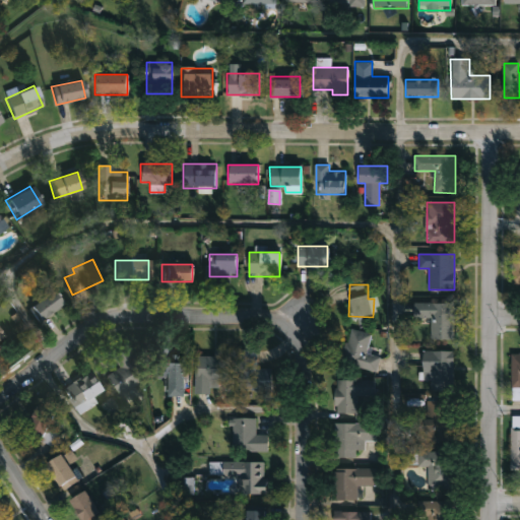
[(62,305),(38,322),(27,307),(52,290),(62,305)]
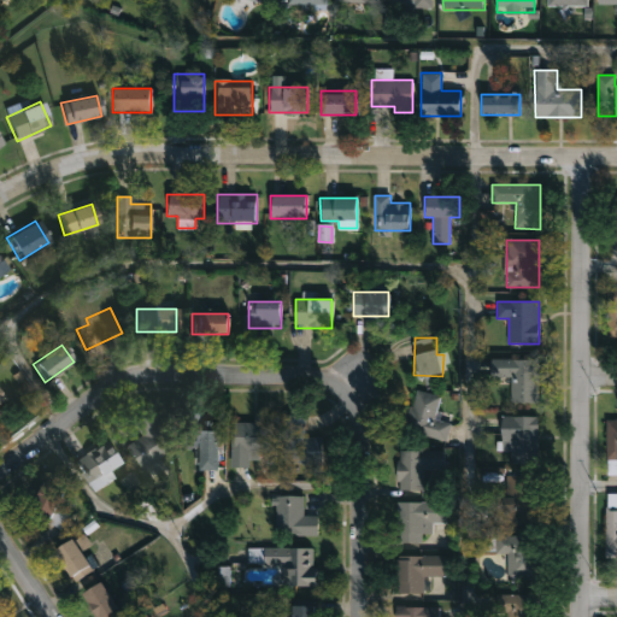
[(511,376),(491,376),(491,359),(539,359),(539,403),(511,403),(511,376)]
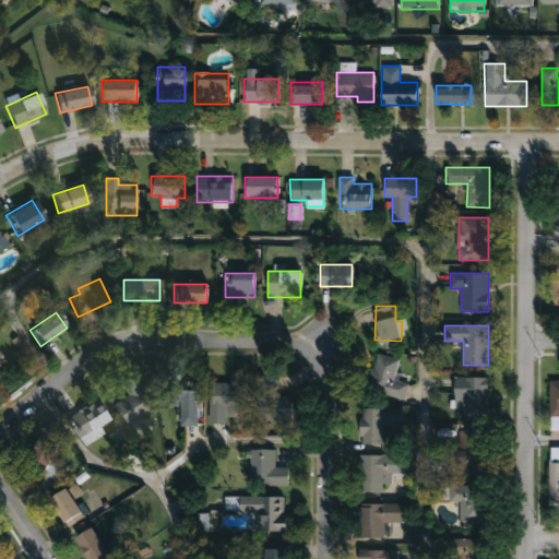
[(396,371),(408,375),(404,399),(368,391),(375,354),(399,359),(396,371)]
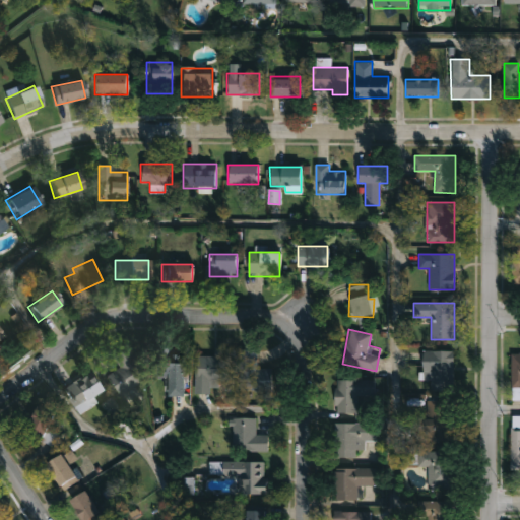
[(119,369),(112,358),(128,348),(145,380),(116,395),(106,376),(119,369)]
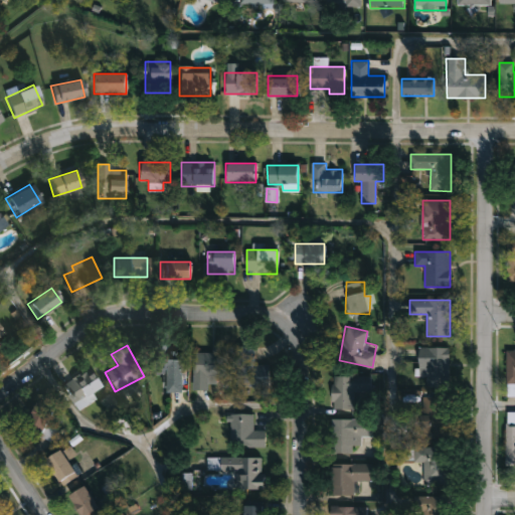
[(150,345),(182,345),(181,388),(168,388),(169,374),(150,374),(150,345)]
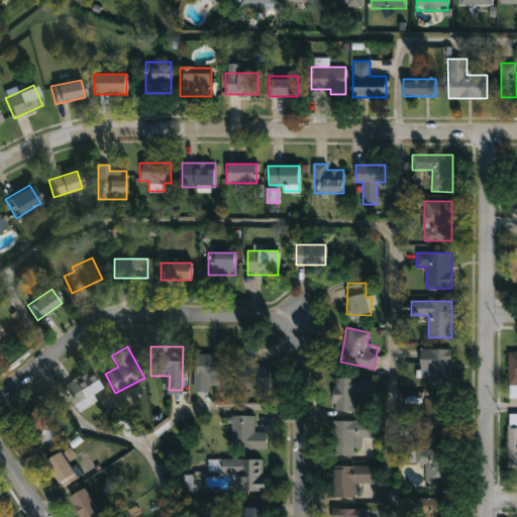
[(229,378),(217,378),(217,385),(208,385),(208,391),(194,391),(195,353),(212,354),(213,347),(230,347),(229,378)]
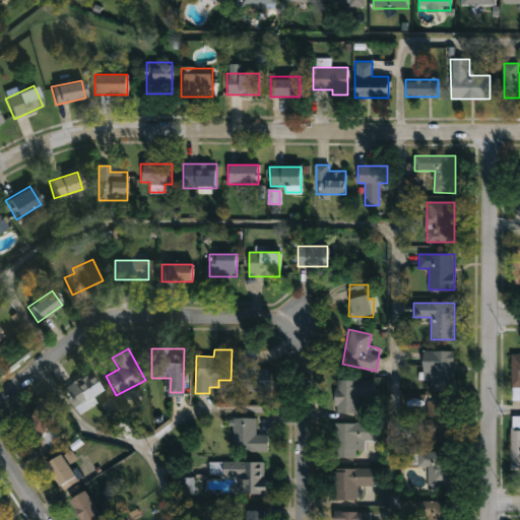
[(272,390),(240,390),(240,349),(257,349),(257,368),(272,368),(272,390)]
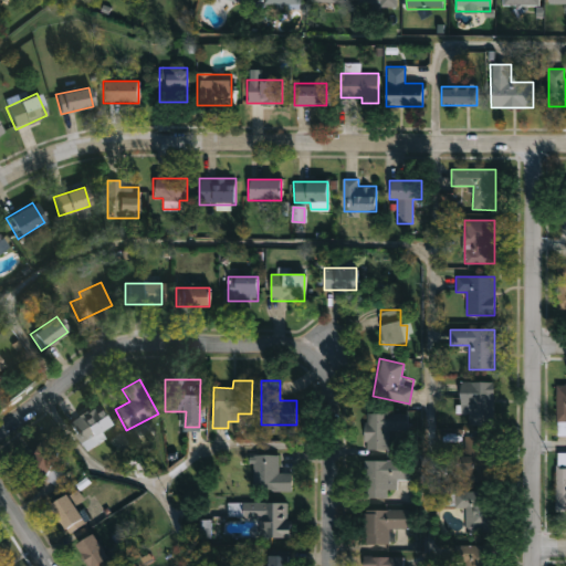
[(468,416),(460,416),(460,381),(493,381),(493,425),(468,425),(468,416)]
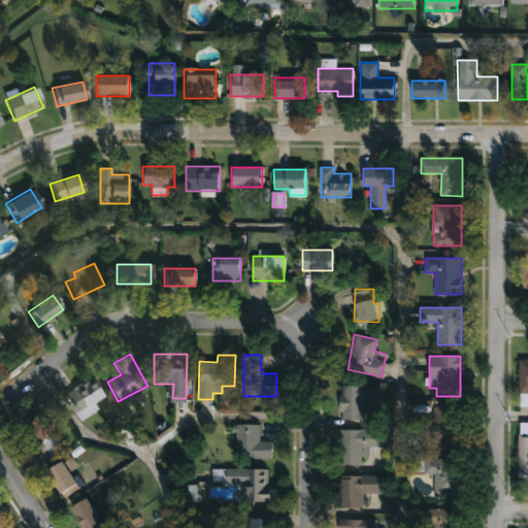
[(527,394),(526,394),(526,406),(519,406),(519,357),(527,357),(527,394)]
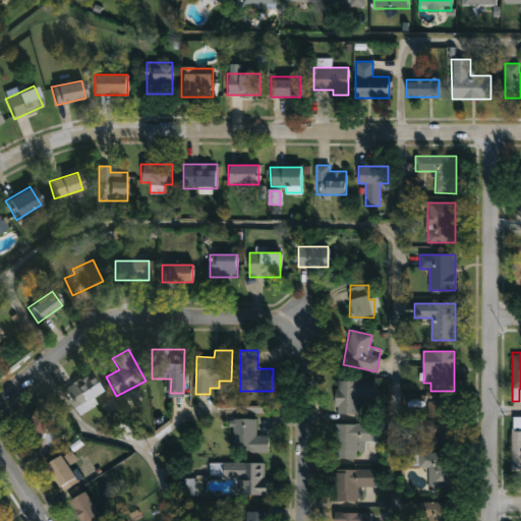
[(93,396),(97,406),(75,414),(64,386),(92,375),(99,393),(93,396)]
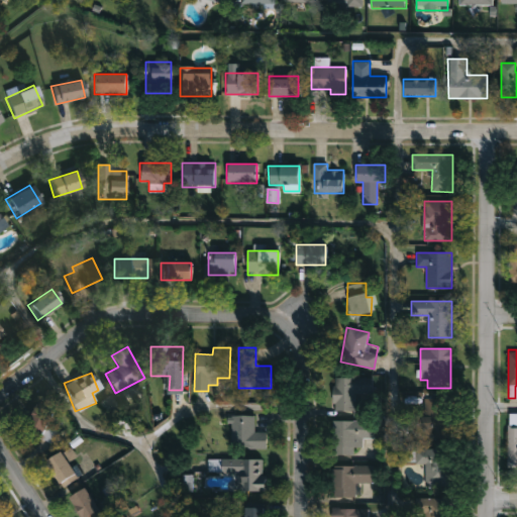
[(355,410),(332,410),(332,378),(372,378),(372,393),(355,393),(355,410)]
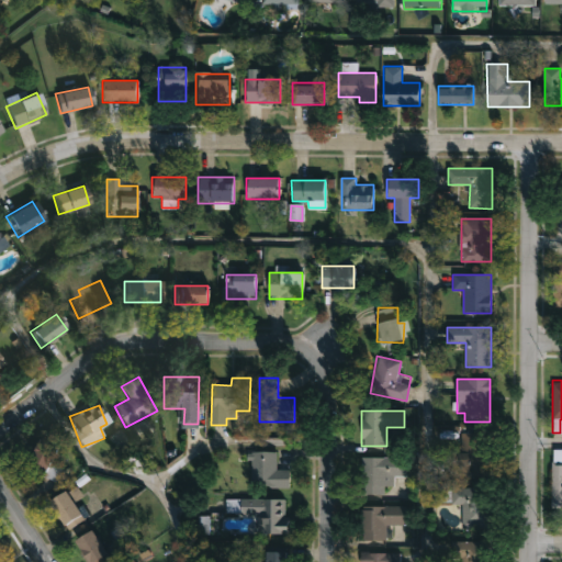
[(484,475),(458,475),(458,433),(484,433),(484,475)]
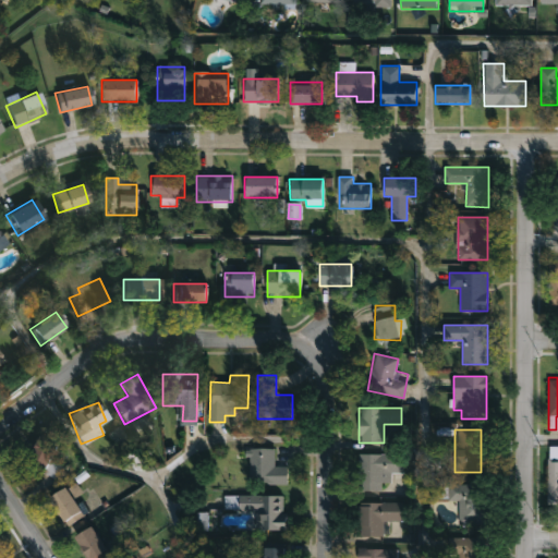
[(55,480),(24,466),(39,435),(58,444),(50,461),(60,465),(55,480)]
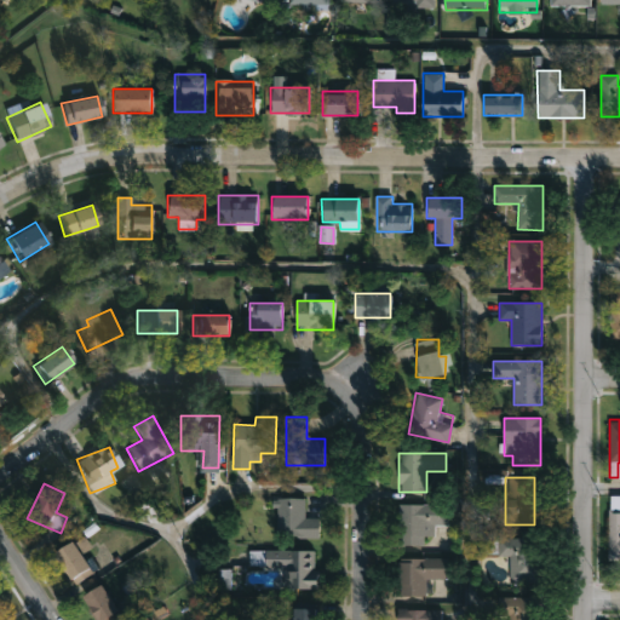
[(619,561),(609,561),(609,497),(618,497),(618,512),(619,512),(619,561)]
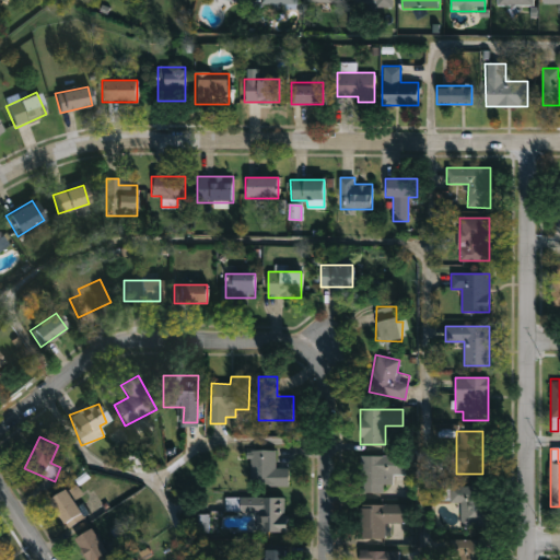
[(276,450),(276,468),(289,468),(289,487),(248,487),(248,450),(276,450)]
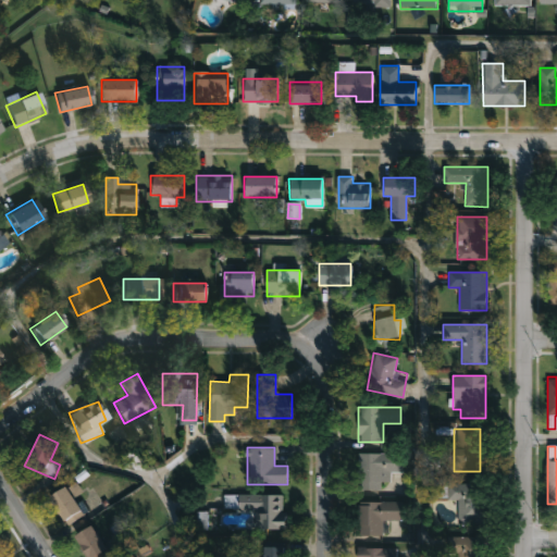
[(401,453),(403,472),(390,472),(390,489),(360,490),(359,454),(401,453)]
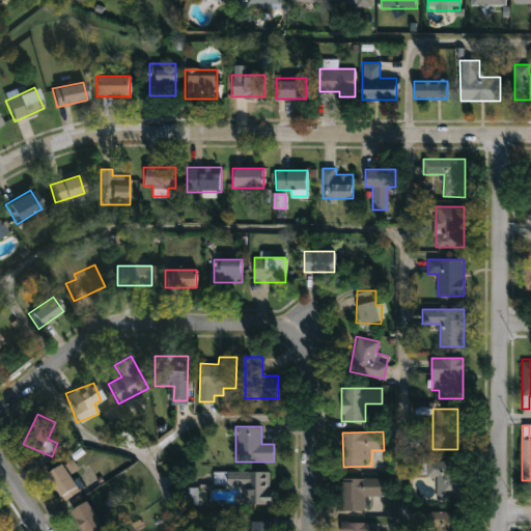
[(426,477),(426,462),(459,462),(459,497),(437,497),(437,477),(426,477)]
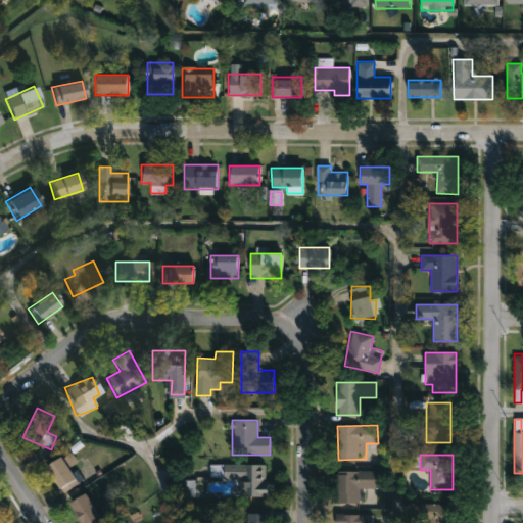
[(45,466),(61,456),(79,483),(63,493),(45,466)]
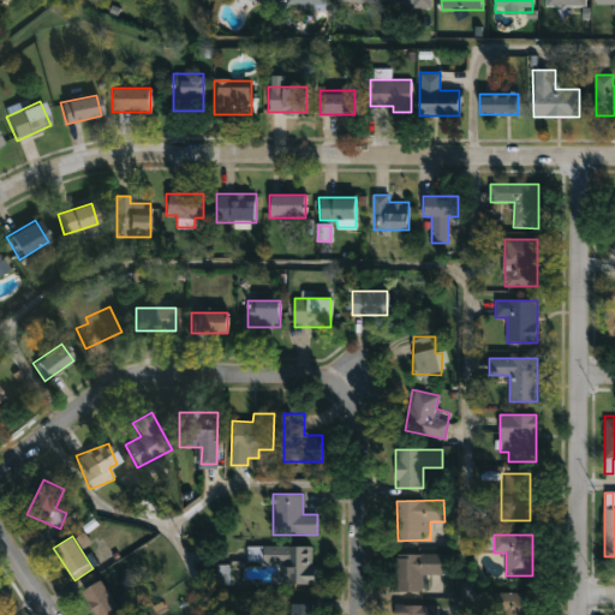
[(248,547),(315,547),(315,585),(284,585),(284,563),(248,563),(248,547)]
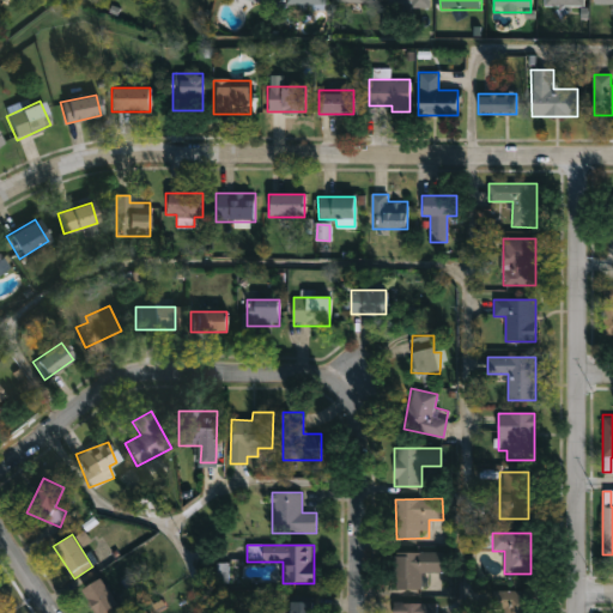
[(442,552),(442,574),(422,574),(422,590),(393,590),(393,552),(442,552)]
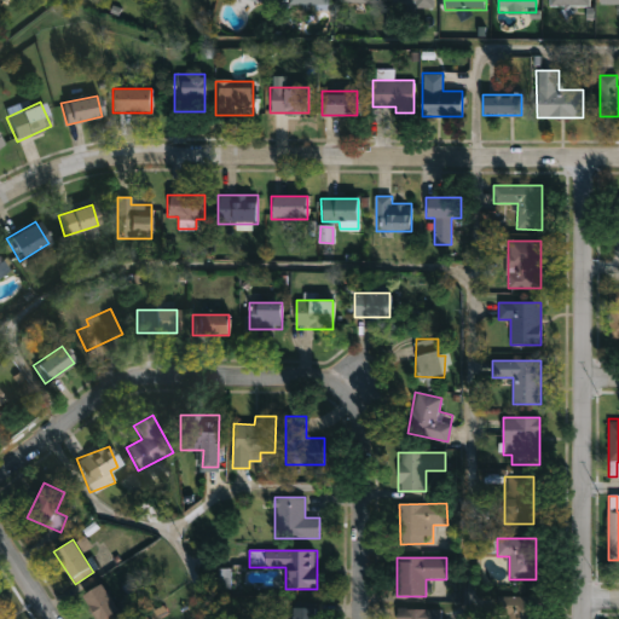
[(113,618),(93,618),(82,594),(104,584),(119,617),(113,618)]
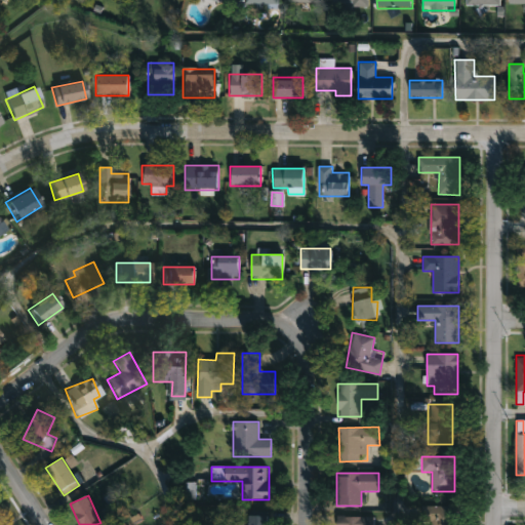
[(431,524),(431,522),(422,522),(422,506),(449,506),(450,523),(457,523),(457,524),(431,524)]
